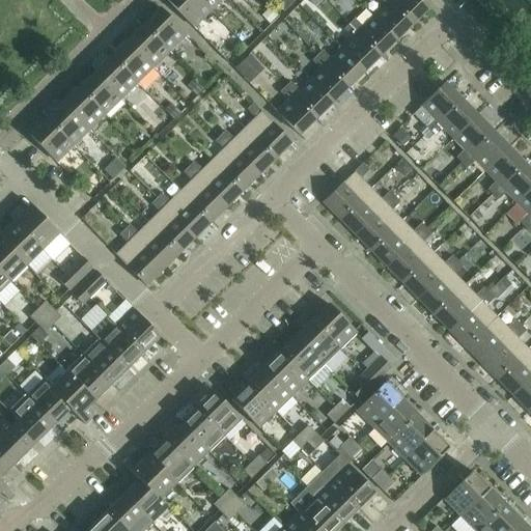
[(211,12),(198,0),(168,0),(167,2),(194,29),(211,12)]
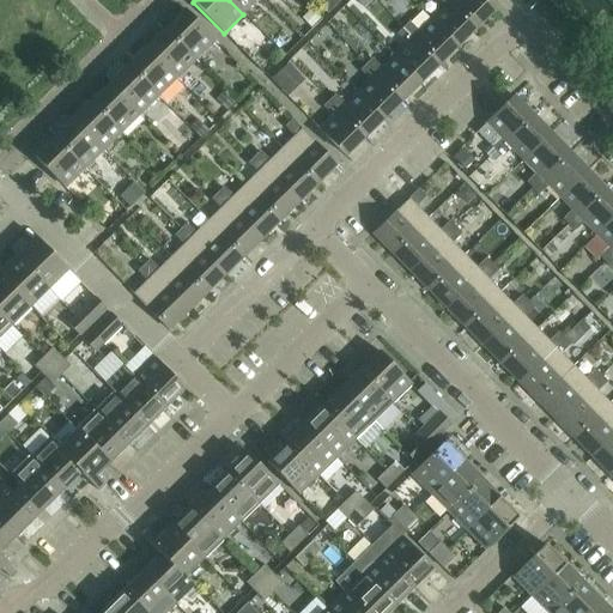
[(229,0),(243,14),(256,0),(229,0)]
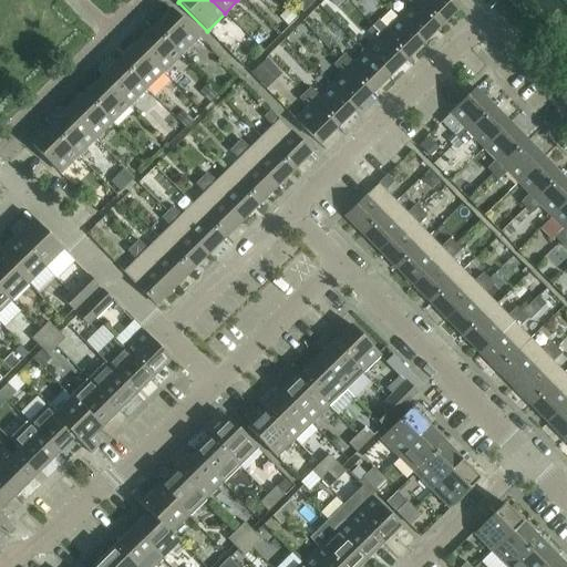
[(402,0),(410,8),(398,19),(423,44),(440,28),(412,0),(402,0)]
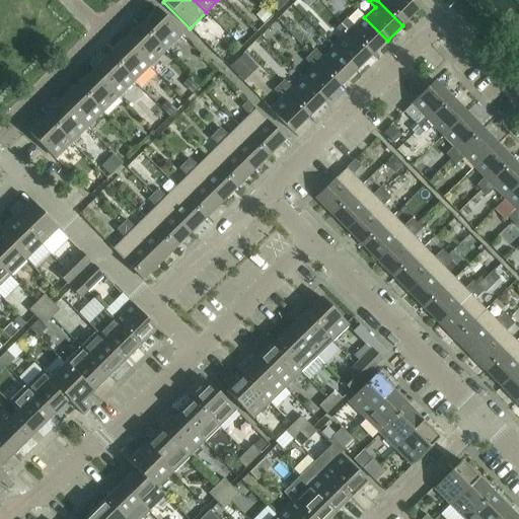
[(377,0),(402,25),(420,9),(410,0),(377,0)]
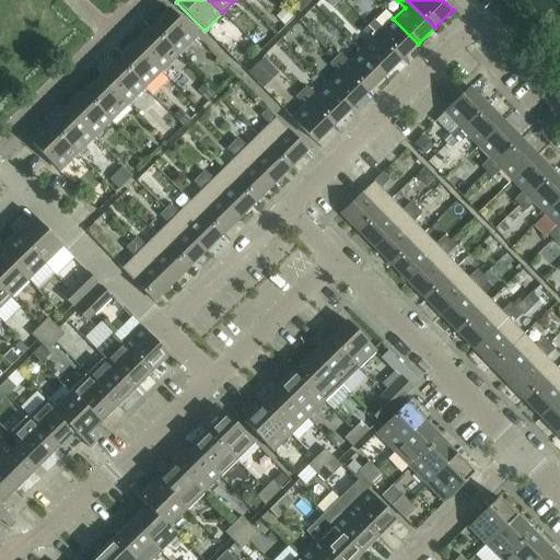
[(167,10),(150,27),(178,56),(196,38),(167,10)]
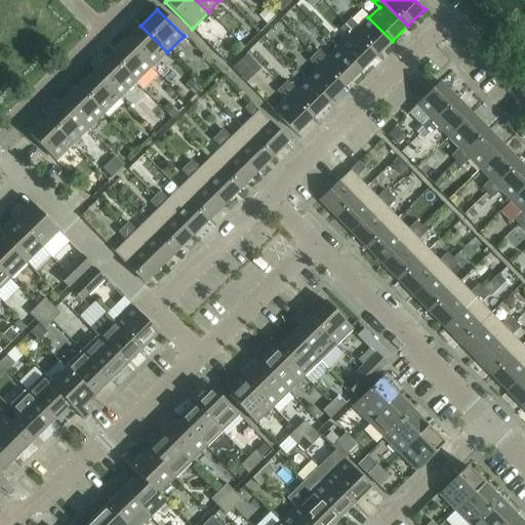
[(350,21),(346,26),(376,56),(392,41),(368,17),(358,28),(350,21)]
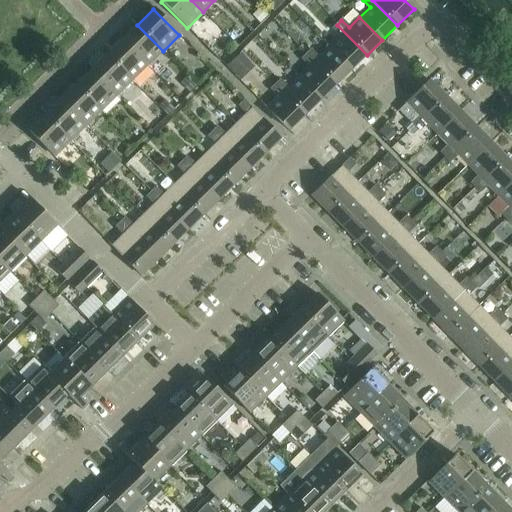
[(137,25),(122,40),(147,66),(163,51),(137,25)]
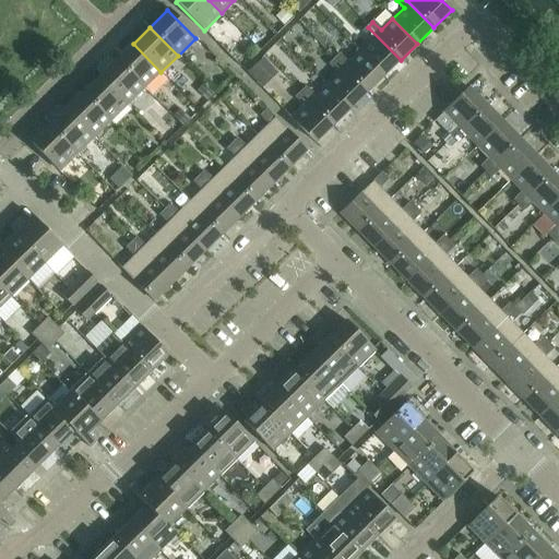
[(370,40),(358,51),(383,76),(401,60),(368,27),(363,32),(370,40)]
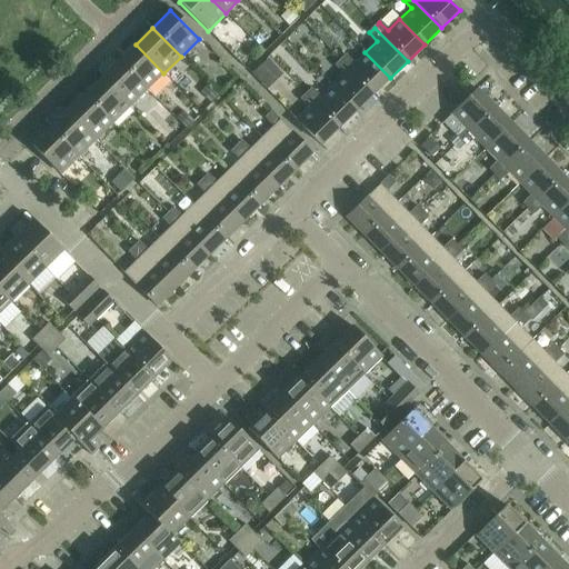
[(136,45),(119,61),(147,90),(163,73),(136,45)]
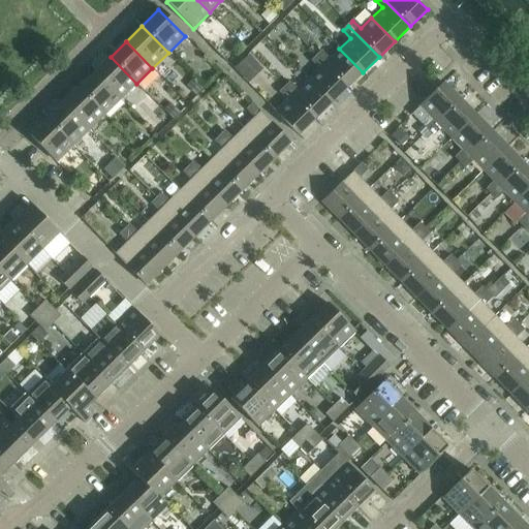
[(321,52),(316,57),(347,88),(363,72),(339,49),(329,60),(321,52)]
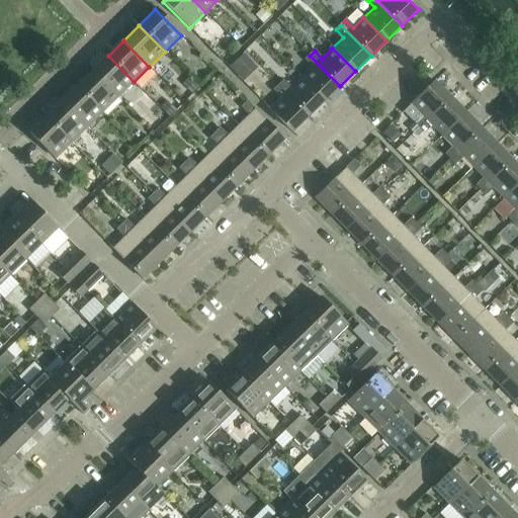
[(108,56),(92,71),(118,97),(134,82),(108,56)]
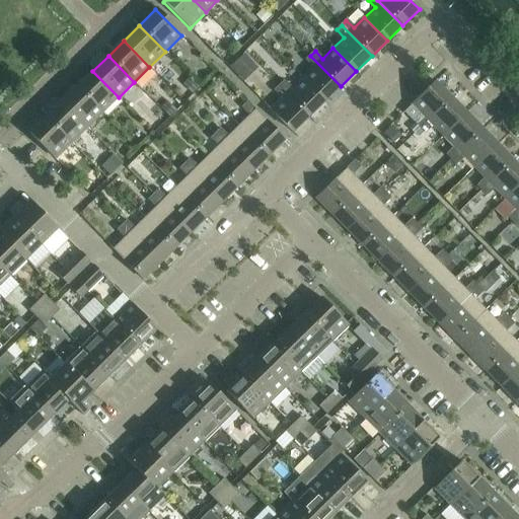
[(312,68),(302,79),(324,102),(341,86),(310,56),(305,61),(312,68)]
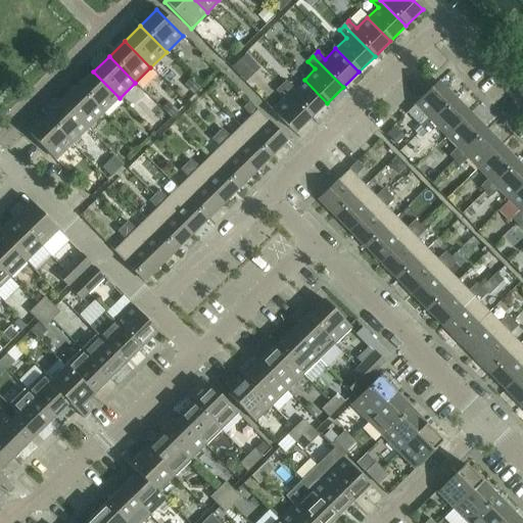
[(93,72),(78,88),(103,114),(120,98),(93,72)]
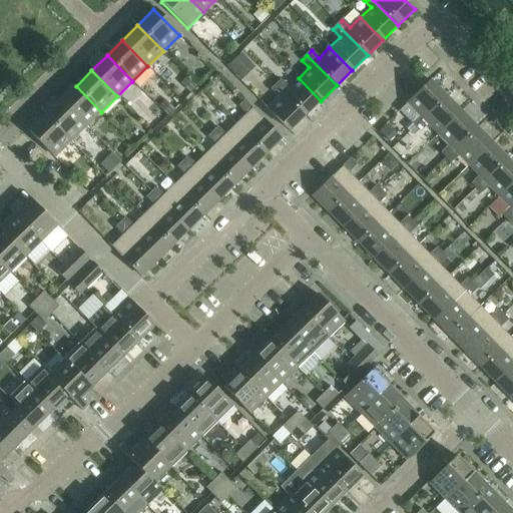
[(281,80),(276,85),(306,116),(321,101),(299,78),(288,88),(281,80)]
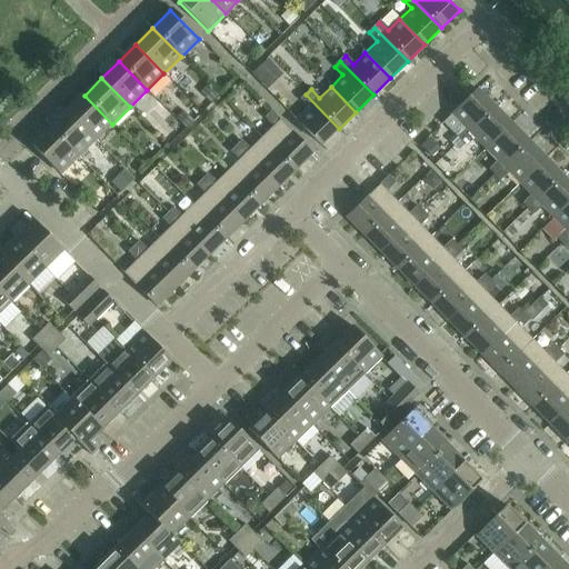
[(456,136),(460,141),(495,108),(477,90),(451,116),(463,128),(456,136)]
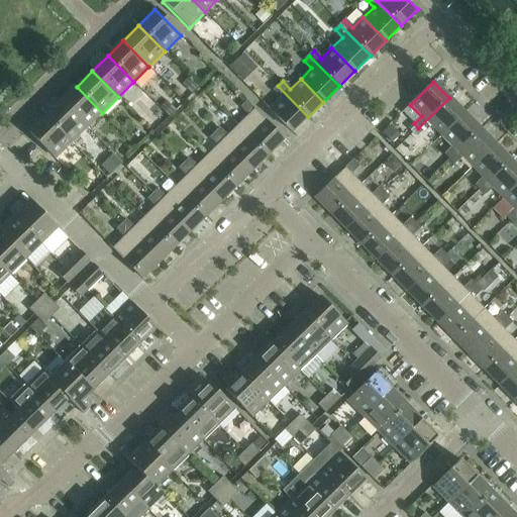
[(308,117),(278,86),(273,91),(280,98),(269,110),(292,132),(308,117)]
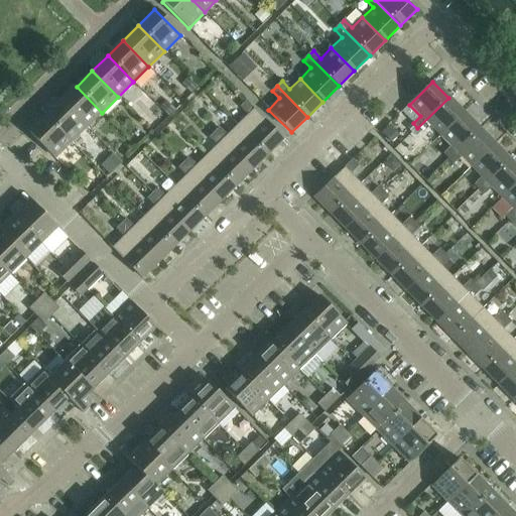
[(77,87),(60,102),(87,128),(102,113),(77,87)]
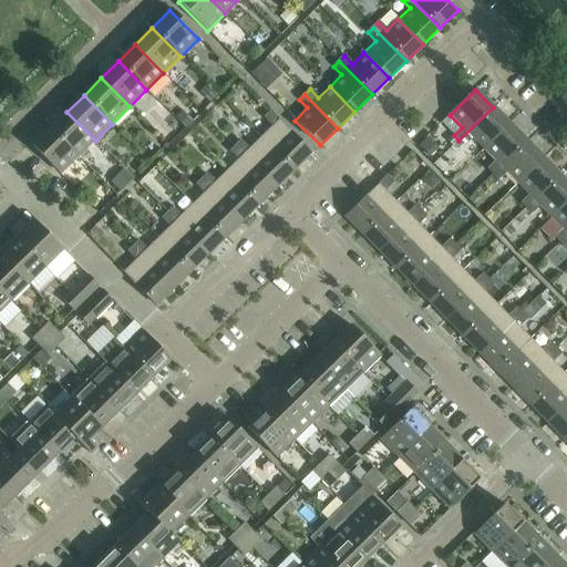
[(493,107),(459,141),(464,146),(473,138),(484,150),(509,125),(493,107)]
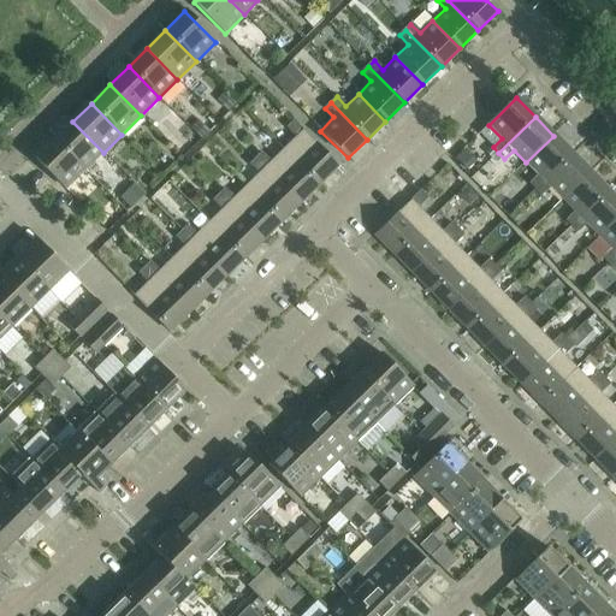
[(72,122),(54,140),(84,171),(104,153),(72,122)]
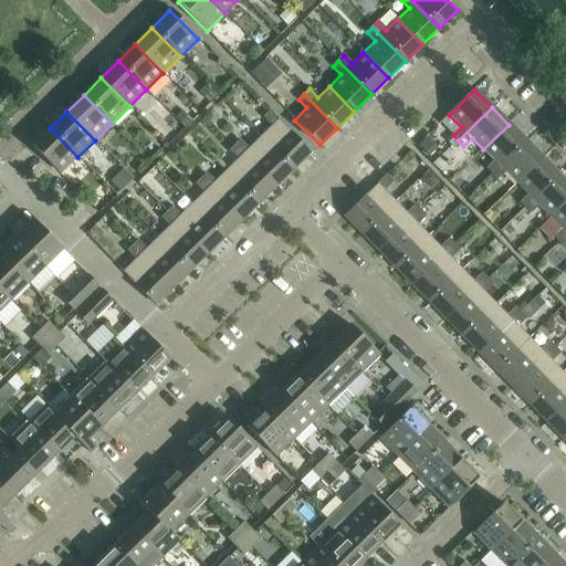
[(272,126),(260,138),(293,171),(311,154),(270,112),(263,118),(272,126)]
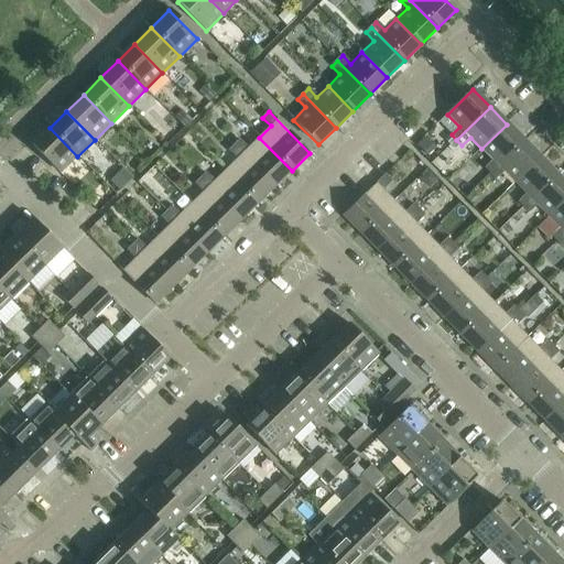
[(507,125),(481,149),(492,161),(485,169),(490,174),(523,141),(507,125)]
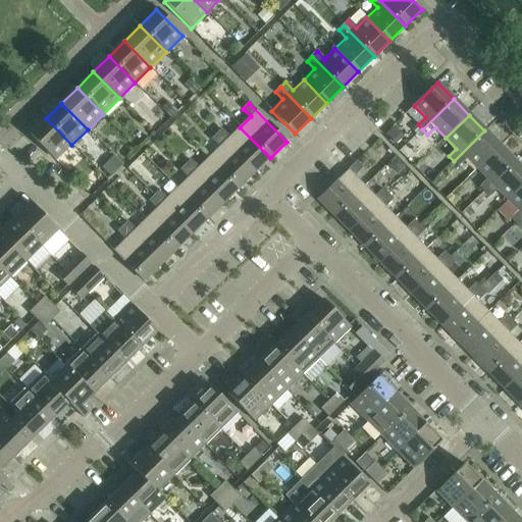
[(71,145),(46,118),(30,135),(55,161),(71,145)]
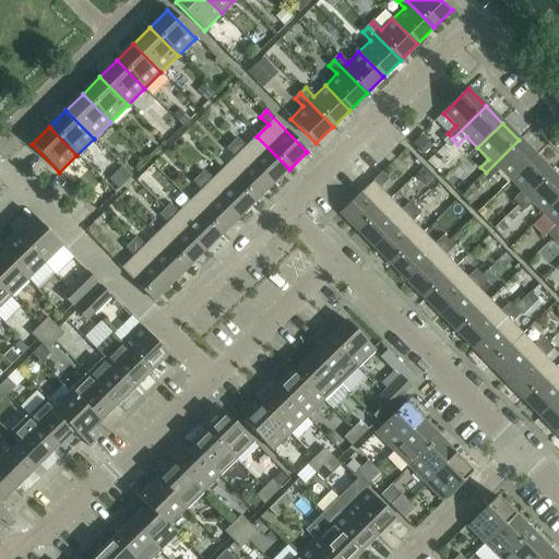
[(237,140),(232,144),(272,186),(289,169),(257,137),(246,147),(237,140)]
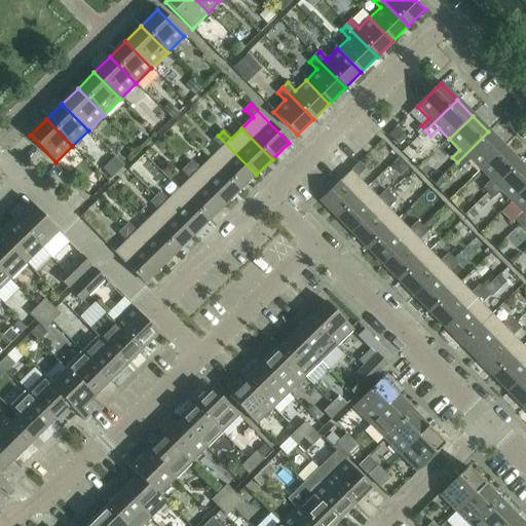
[(396,128),(388,137),(398,146),(406,139),(396,128)]
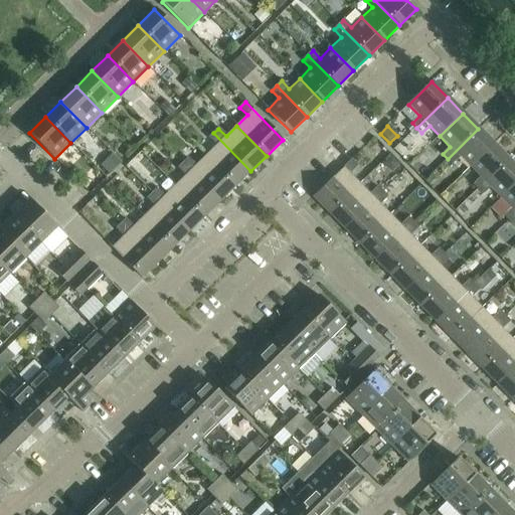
[(478,129),(448,159),(452,164),(460,157),(470,167),(493,145),(478,129)]
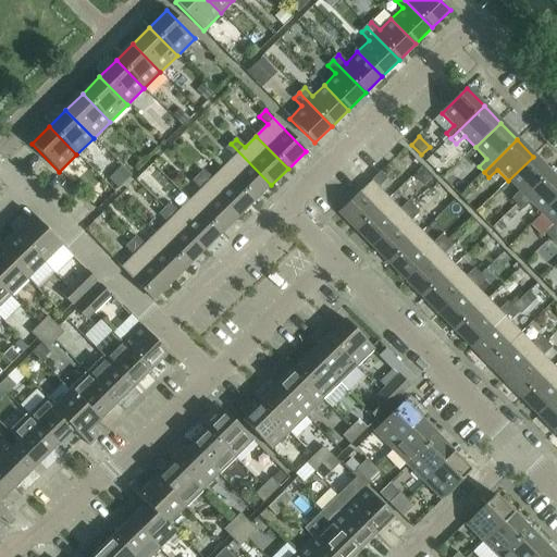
[(234,158),(222,169),(255,201),(271,185),(231,144),(225,149),(234,158)]
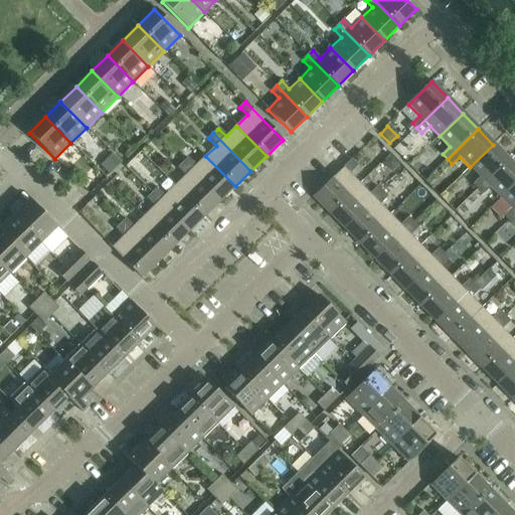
[(493,145),(470,167),(481,178),(473,185),(478,190),(508,160),(493,145)]
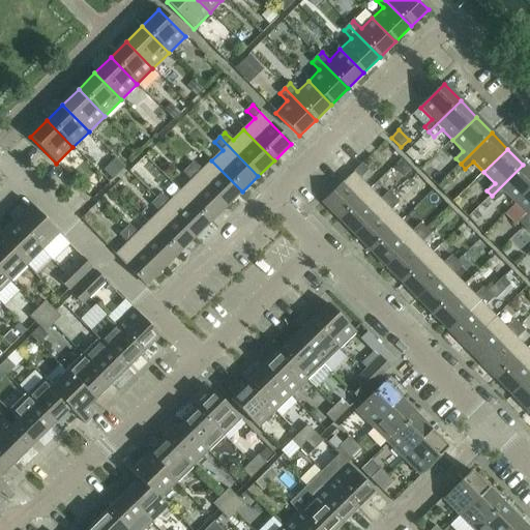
[(118,160),(106,173),(113,180),(125,168),(118,160)]
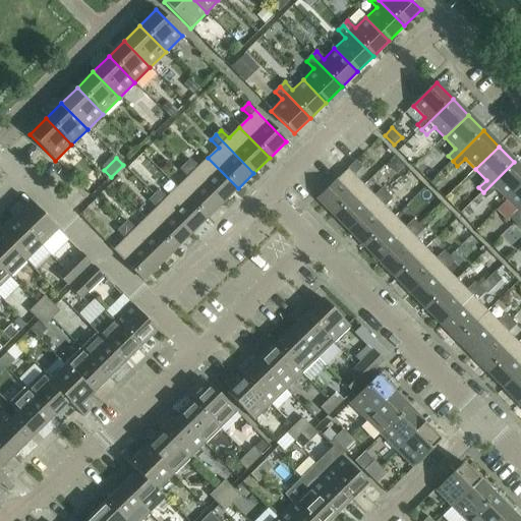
[(189,161),(185,165),(222,204),(238,188),(208,158),(197,168),(189,161)]
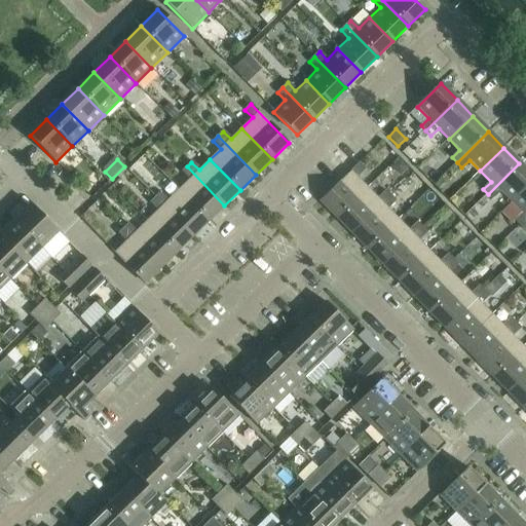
[(399,159),(390,167),(399,176),(407,167),(399,159)]
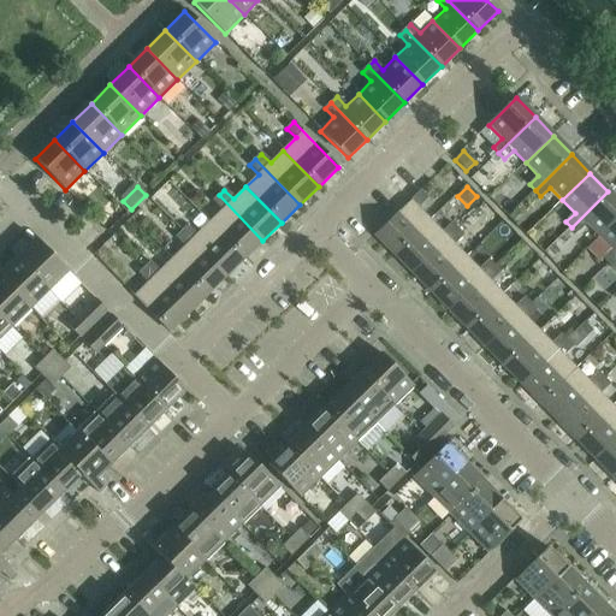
[(615,199),(608,191),(572,227),(578,234),(586,224),(598,237),(615,219),(615,199)]
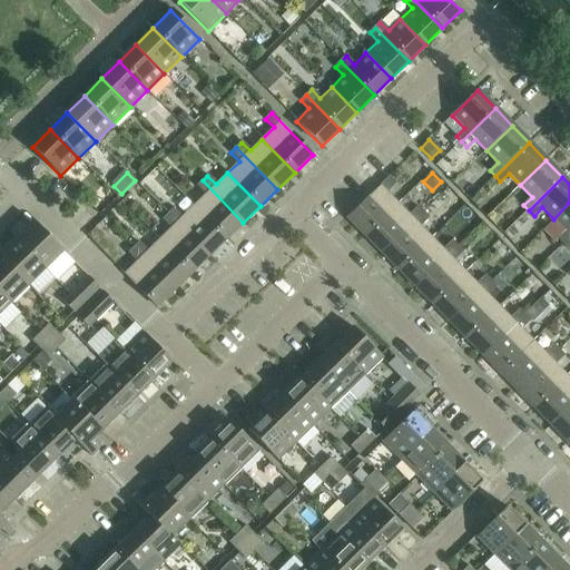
[(346,219),(364,237),(397,204),(386,192),(395,184),(389,178),(346,219)]
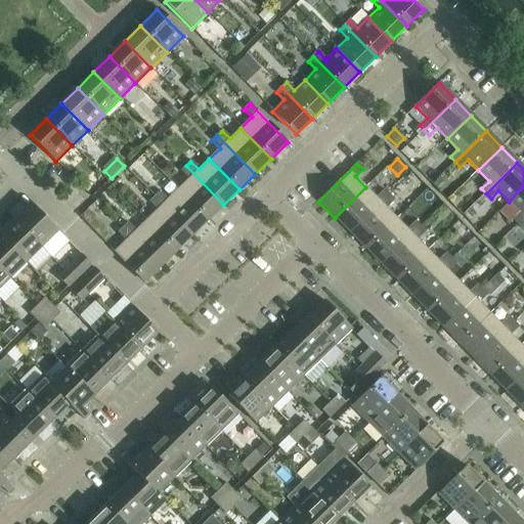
[(188,179),(177,189),(208,221),(223,205),(186,166),(181,171),(188,179)]
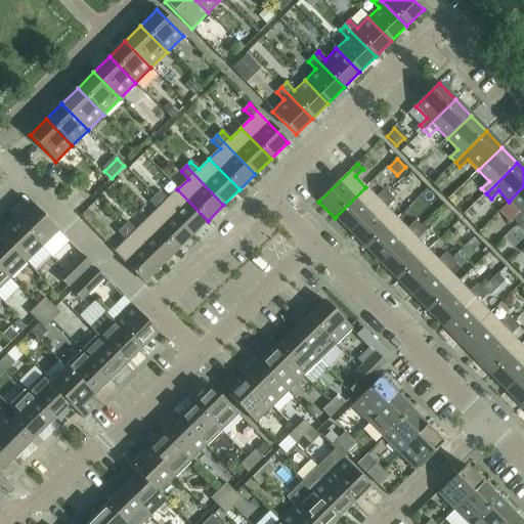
[(523,186),(509,202),(520,213),(512,220),(517,225),(523,217),(523,186)]
